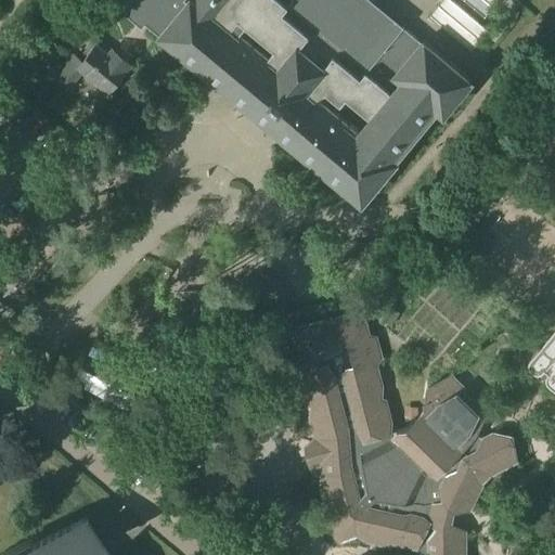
[(402,26),(400,28),(365,0),(113,0),(142,24),(145,20),(163,34),(162,35),(361,199),(392,162),(390,159),(402,145),(405,147),(428,119),(426,116),(436,105),(442,111),(469,78),(424,40),(422,42),(402,26)]
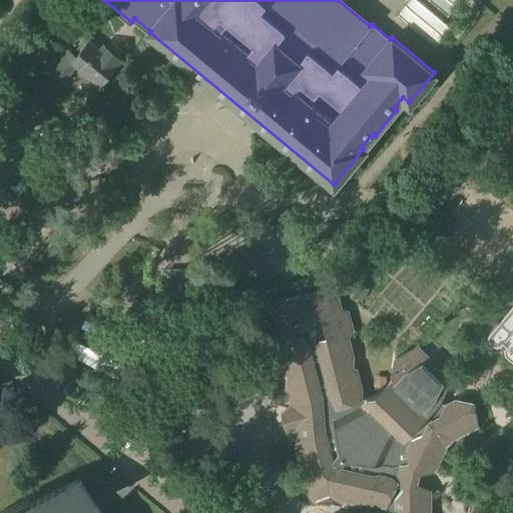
[(418,0),(408,0),(397,14),(436,47),(452,28),(418,0)]
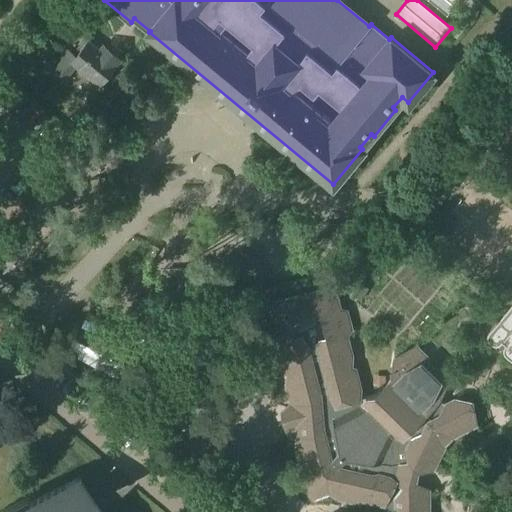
[(428,0),(447,15),(459,0),(428,0)]
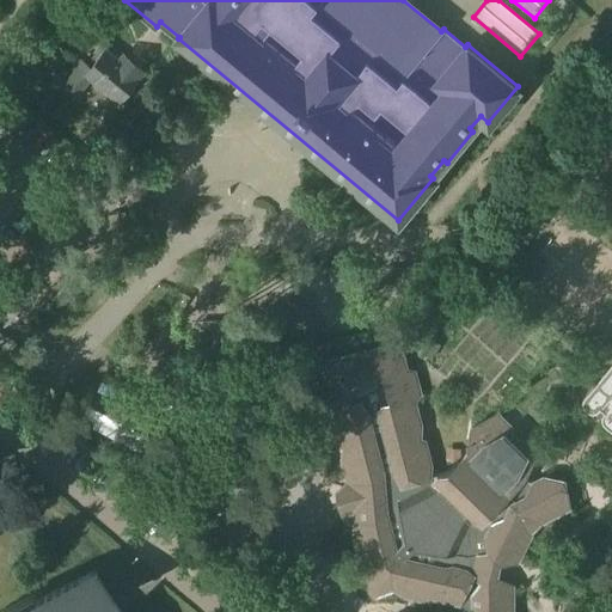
[(126,66),(105,50),(90,68),(81,61),(63,83),(79,95),(92,79),(120,102),(145,72),(130,60),(126,66)]
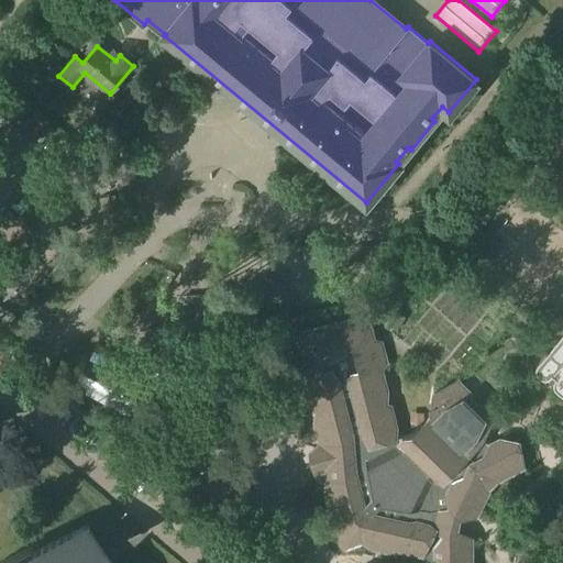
[(102,158),(113,178),(144,159),(132,141),(102,158)]
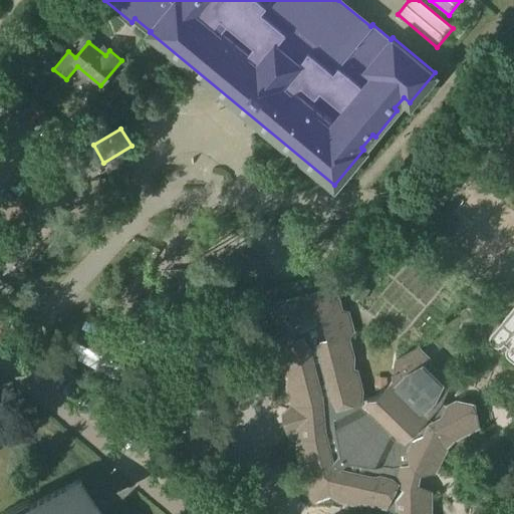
[(341,311),(338,299),(324,291),(311,294),(309,299),(297,298),(278,303),(267,320),(277,339),(280,339),(281,343),(279,343),(279,355),(284,375),(288,376),(287,389),(292,409),(298,411),(301,410),(305,424),(299,426),(297,451),(302,471),(307,472),(300,488),(314,502),(330,495),(340,501),(359,506),(363,503),(384,507),(387,513),(431,513),(431,492),(408,485),(412,469),(435,472),(446,450),(445,449),(455,439),(456,440),(478,428),(474,404),(456,401),(446,406),(441,401),(451,379),(441,369),(437,371),(427,361),(429,358),(419,348),(397,359),(394,380),(377,397),(361,401),(362,391),(356,370),(352,369),(353,357),(348,337),(353,332),(347,313),(341,311)]
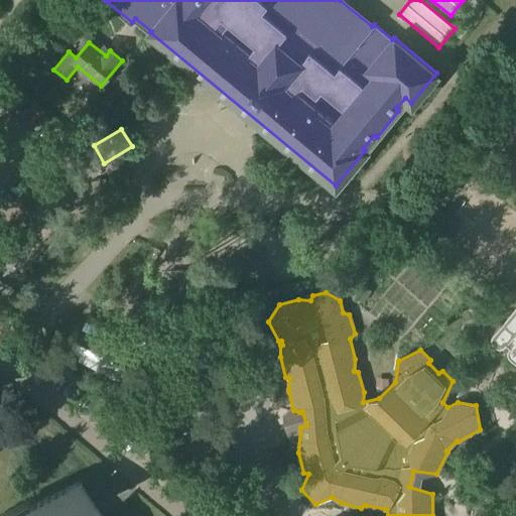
[(515,306),(493,336),(492,337),(492,338),(491,339),(491,340),(491,341),(491,342),(492,343),(492,345),(493,346),(494,347),(495,348),(497,348),(498,349),(499,349),(501,349),(502,348),(504,348),(505,347),(506,346),(509,348),(508,349),(507,351),(507,352),(507,353),(507,355),(507,356),(508,357),(509,358),(510,359),(515,364),(515,306)]
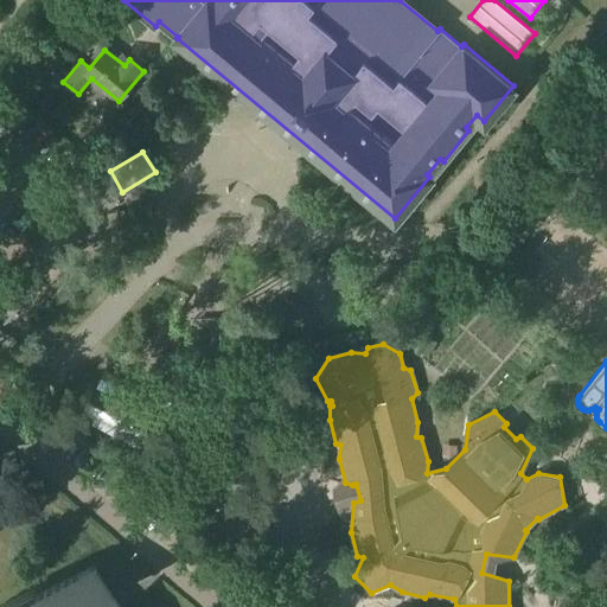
[(606,542),(596,532),(590,540),(601,549),(606,555),(606,542)]
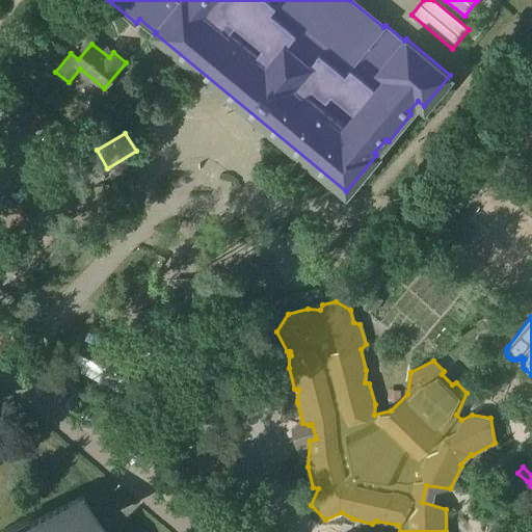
[(514,497),(526,508),(531,501),(531,486),(527,481),(514,497)]
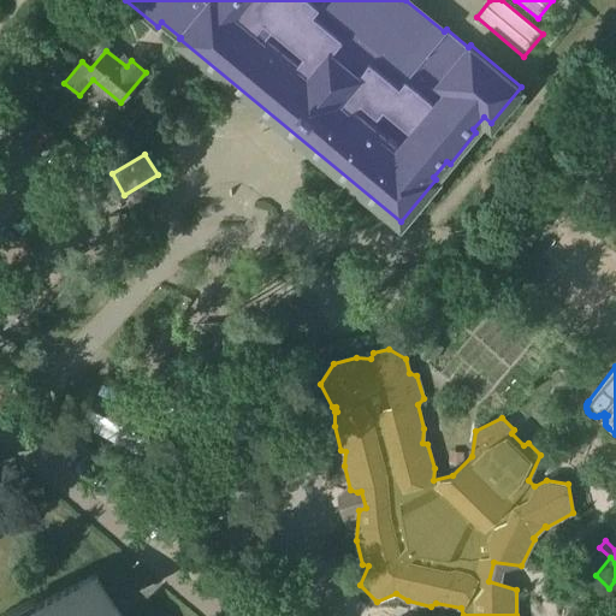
[(96,615),(112,609),(95,576),(15,615),(96,615)]
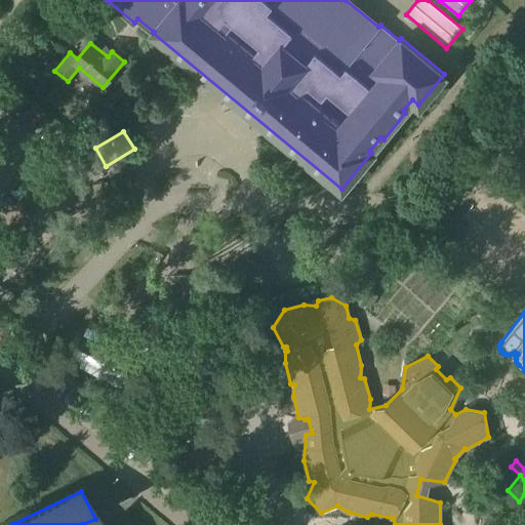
[(508,517),(511,505),(478,494),(474,508),(508,517)]
